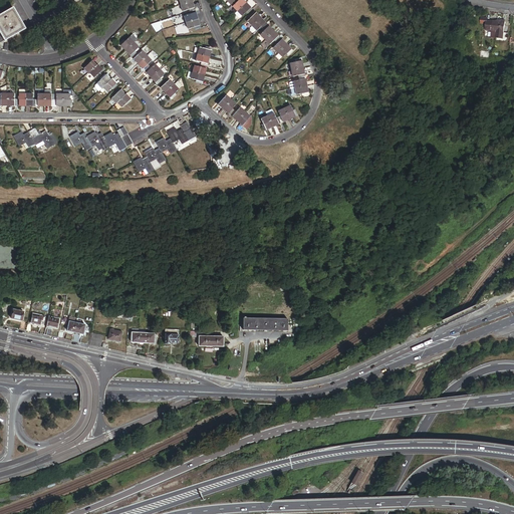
[(227,0),(226,1),(237,12),(246,4),(241,0),(227,0)]
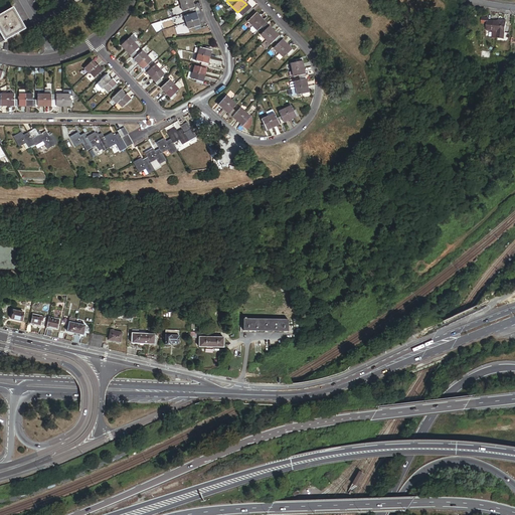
[(192,2),(181,6),(183,12),(189,10),(189,11),(195,10),(192,2)]
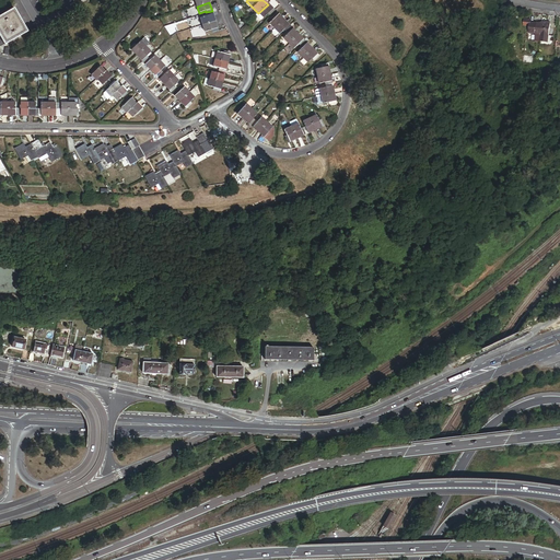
[(268,4),(258,13),(264,19),(268,14),(269,15),(273,11),(268,4)]
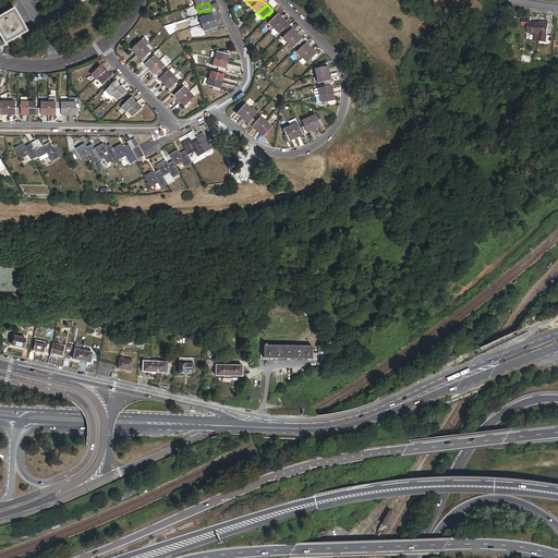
[(27,32),(14,9),(0,16),(0,35),(5,44),(27,32)]
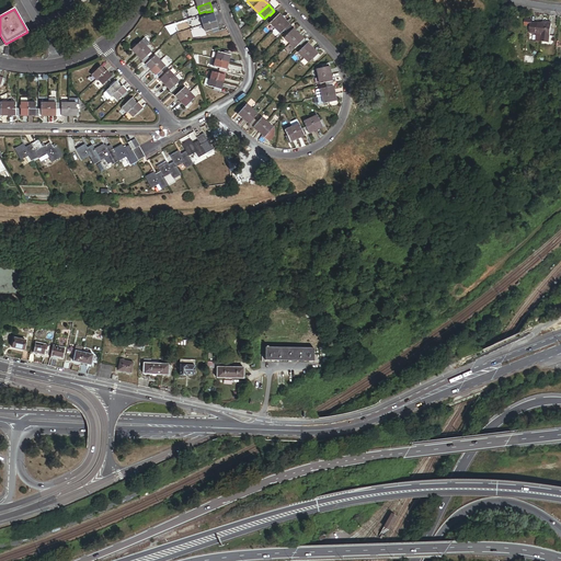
[(202,19),(204,25),(216,21),(213,13),(207,15),(207,16),(202,19)]
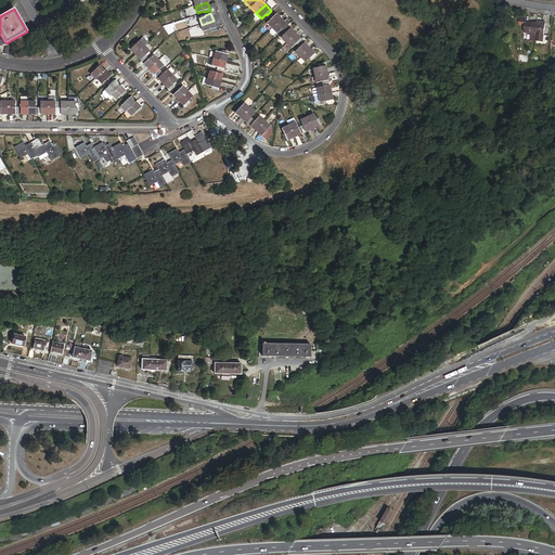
[(267,24),(272,29),(281,21),(275,14),(271,18),(271,20),(267,24)]
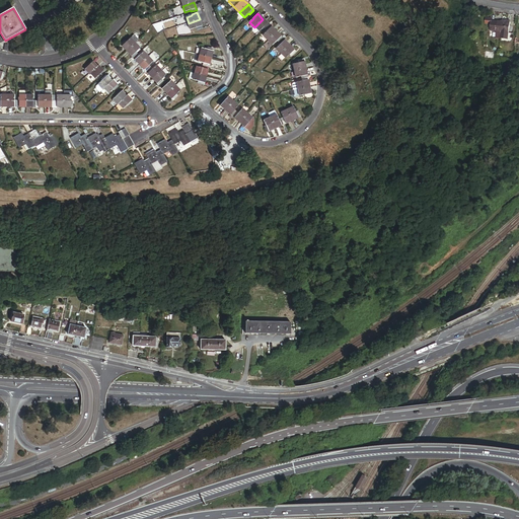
[(501,35),(509,36),(511,19),(503,18),(503,20),(501,35)]
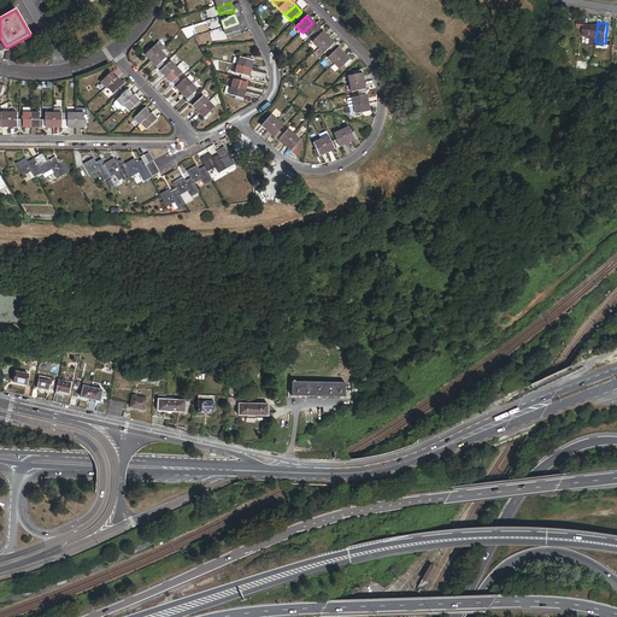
[(238,23),(224,28),(227,36),(233,34),(234,35),(235,35),(235,36),(239,35),(239,34),(240,33),(238,23)]
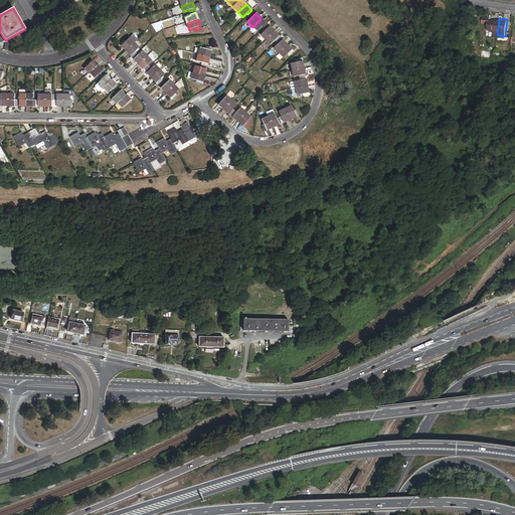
[(261,19),(252,27),(258,32),(262,28),(263,28),(267,24),(261,19)]
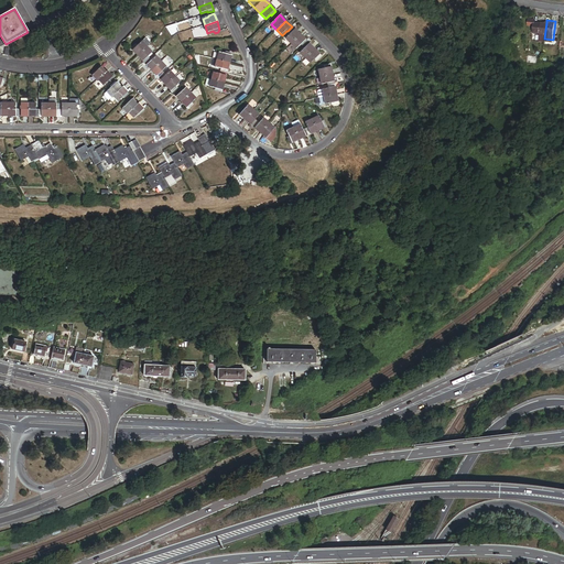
[(543,43),(544,39),(546,22),(535,21),(534,24),(533,31),(540,32),(538,42),(543,43)]
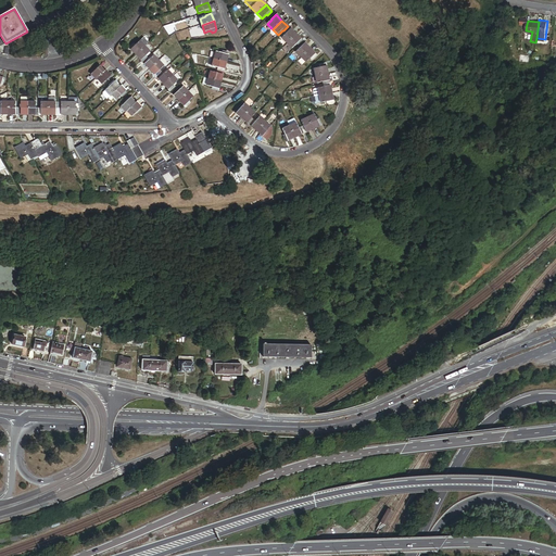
[(281,38),(287,43),(295,35),(290,28),(286,33),(286,34),(281,38)]
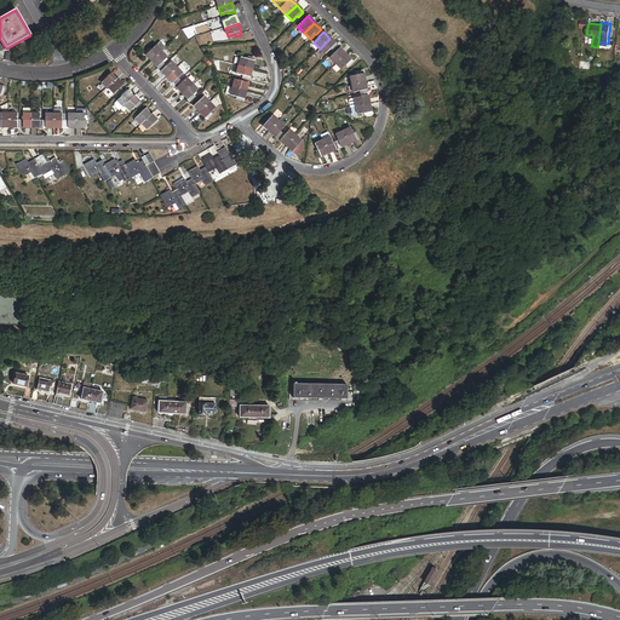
[(337,46),(329,39),(320,49),(326,55),(329,51),(331,52),(337,46)]
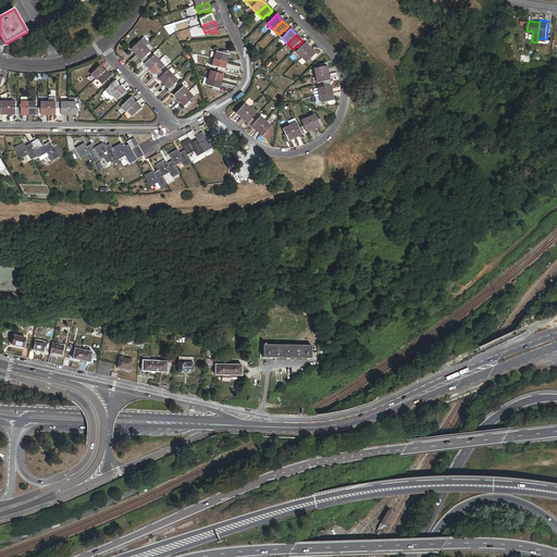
[(146,47),(149,44),(144,38),(140,41),(146,47)]
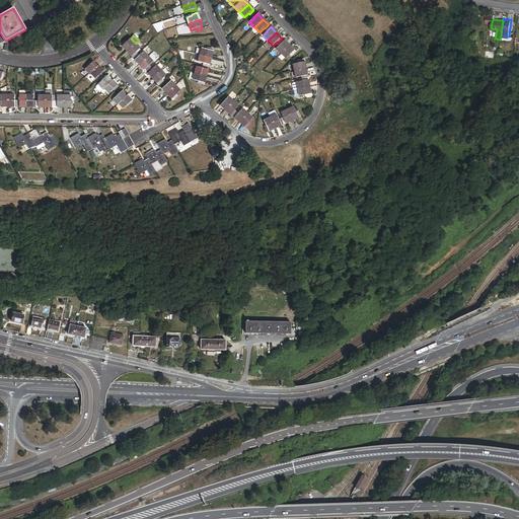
[(122,46),(127,52),(136,44),(131,39),(127,43),(126,42),(122,46)]
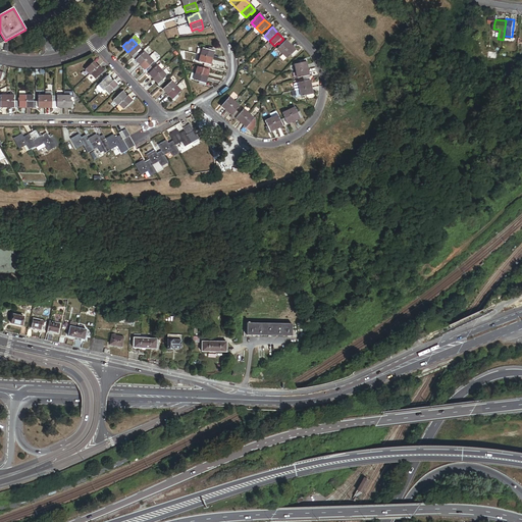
[(277,49),(282,54),(291,46),(285,41),(281,45),(277,49)]
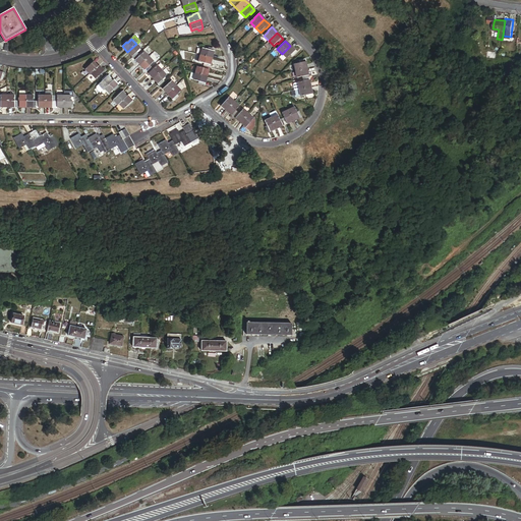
[(136,44),(127,52),(133,58),(137,54),(136,53),(140,49),(136,44)]
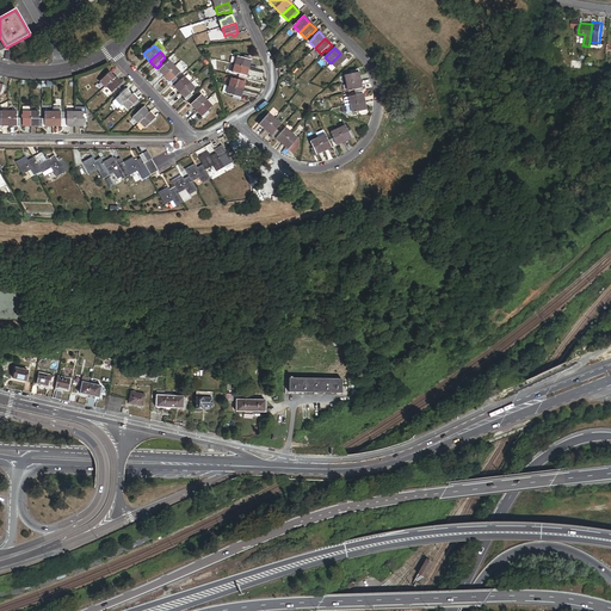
[(340,54),(331,63),(337,69),(341,65),(343,66),(347,61),(340,54)]
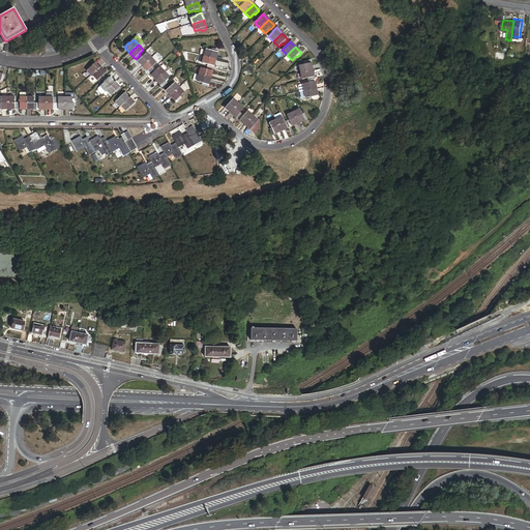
[(206,50),(204,57),(215,60),(217,52),(212,51),(212,52),(206,50)]
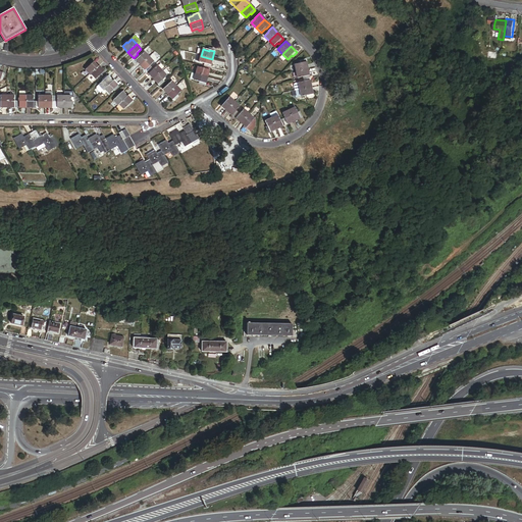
[(141,65),(149,57),(145,52),(140,57),(139,56),(136,60),(141,65)]
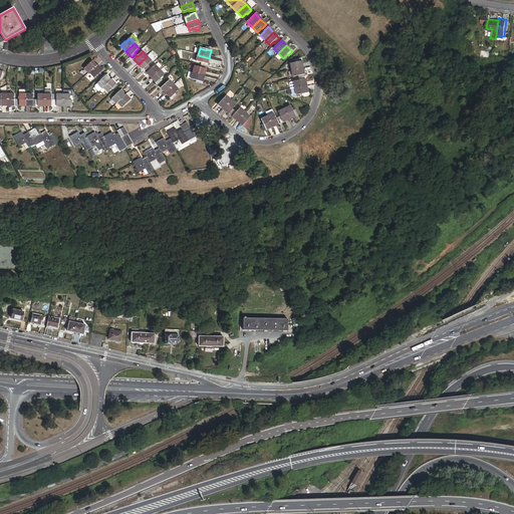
[(209,58),(198,55),(196,61),(202,63),(202,64),(207,65),(209,58)]
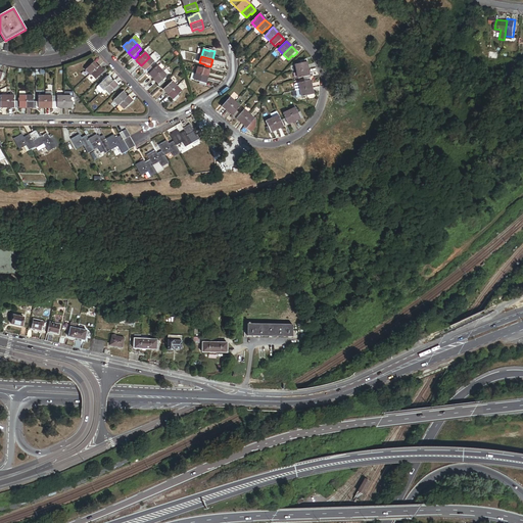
[(154,62),(149,57),(141,65),(146,72),(150,67),(149,66),(154,62)]
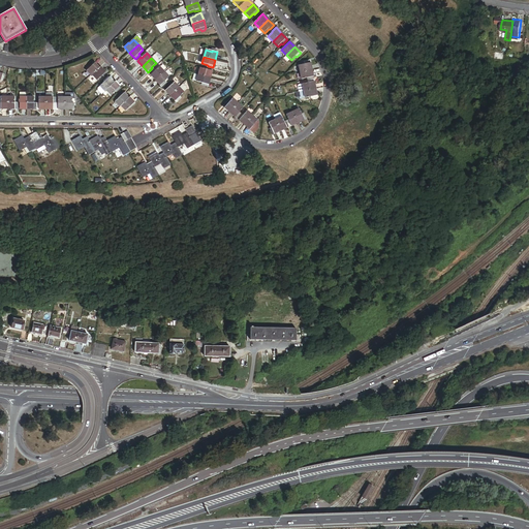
[(299,66),(300,72),(312,70),(310,62),(305,64),(305,65),(299,66)]
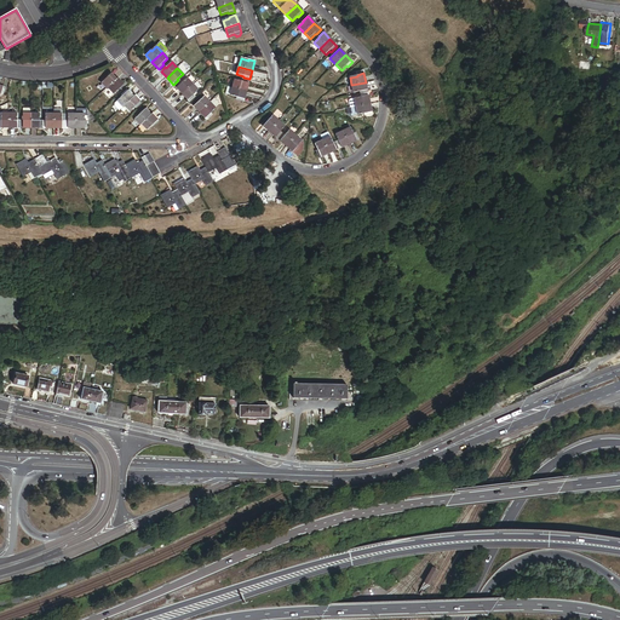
[(102,84),(107,90),(108,89),(116,80),(112,74),(102,84)]
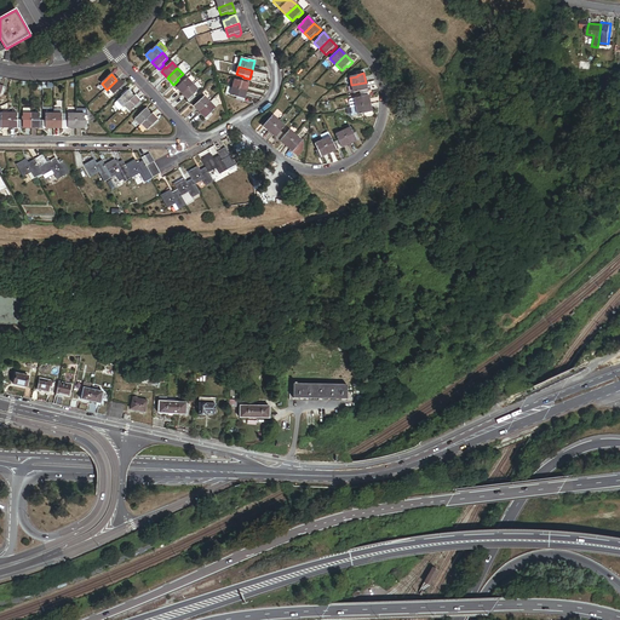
[(124,85),(118,79),(116,80),(108,89),(114,95),(124,85)]
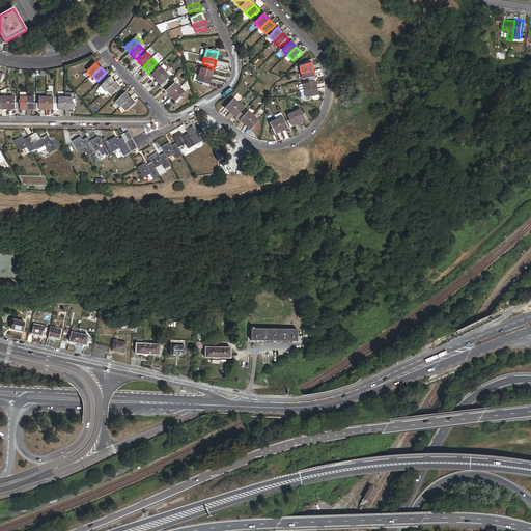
[(157,81),(165,73),(160,67),(156,72),(155,71),(150,75),(157,81)]
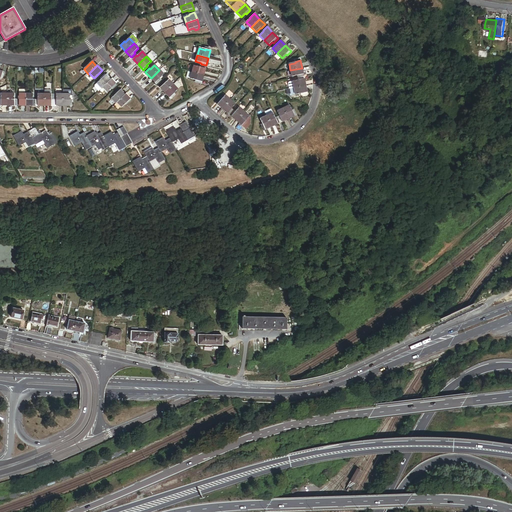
[(194,66),(192,73),(203,76),(205,68),(200,67),(200,68),(194,66)]
